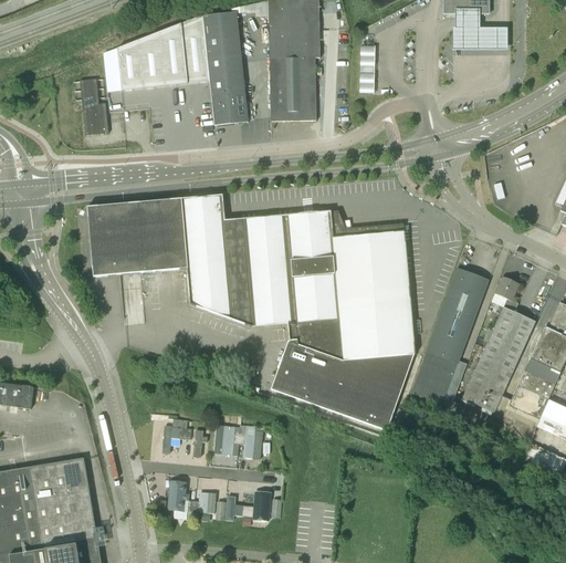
[(268,0),(269,30),(320,30),(318,0),(268,0)]
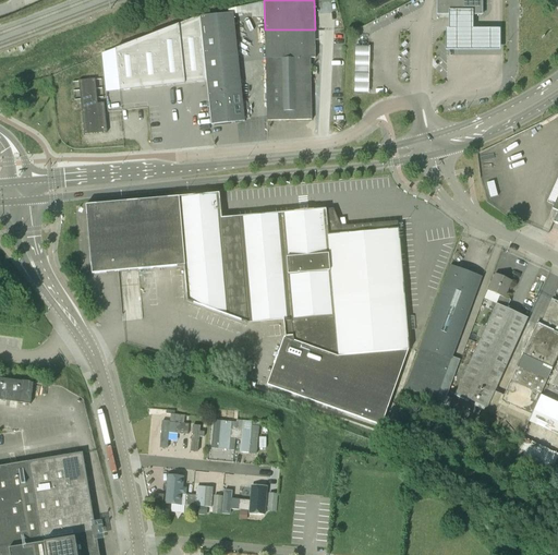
[(438,0),(438,12),(448,11),(472,11),(481,11),(481,0),(438,0)]
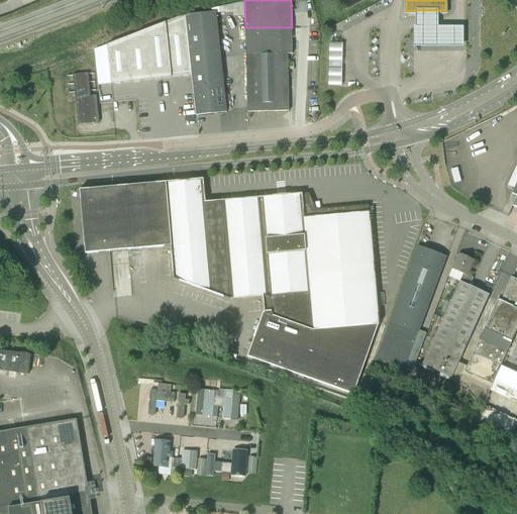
[(216,10),(185,13),(192,73),(196,113),(227,110),(216,10)]
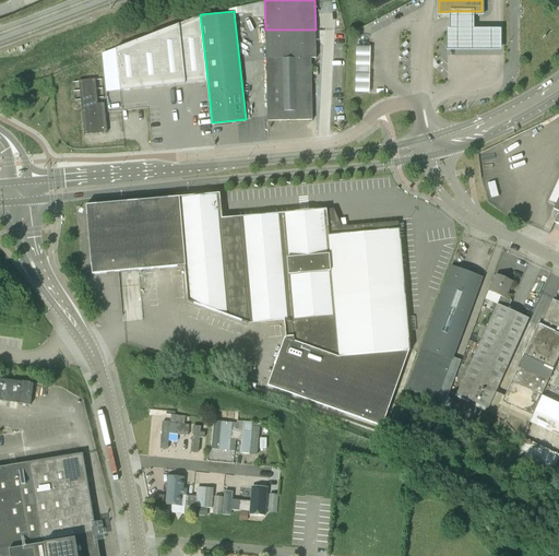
[(449,24),(444,24),(444,47),(500,47),(500,25),(473,25),(473,11),(449,11),(449,24)]
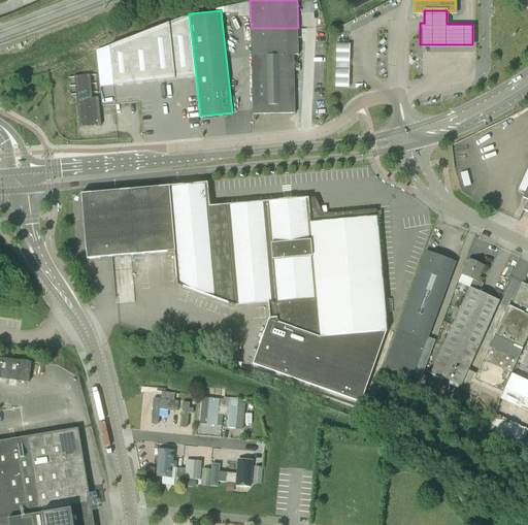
[(116,83),(196,74),(189,13),(169,21),(111,43),(116,83)]
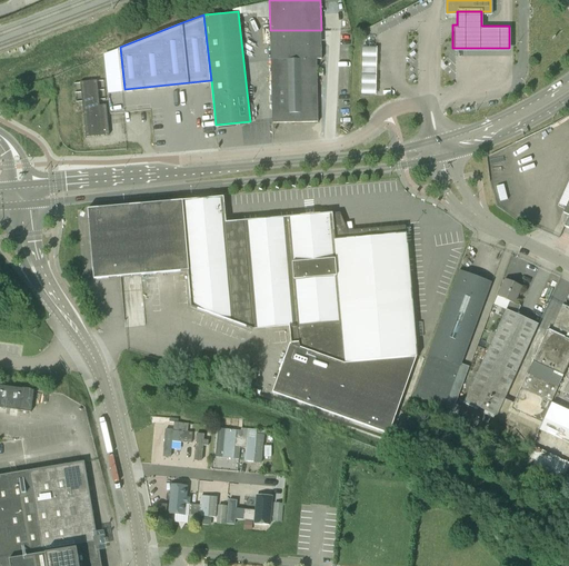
[(271,57),(317,57),(322,57),(321,30),(270,30),(271,57)]
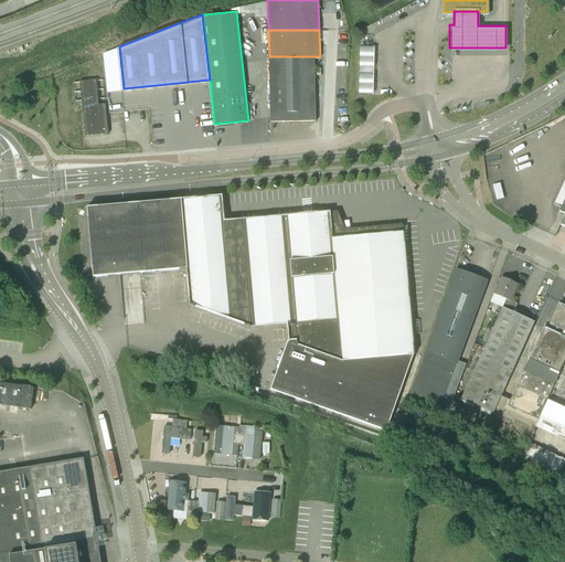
[(360,44),(359,92),(373,92),(374,44),(360,44)]
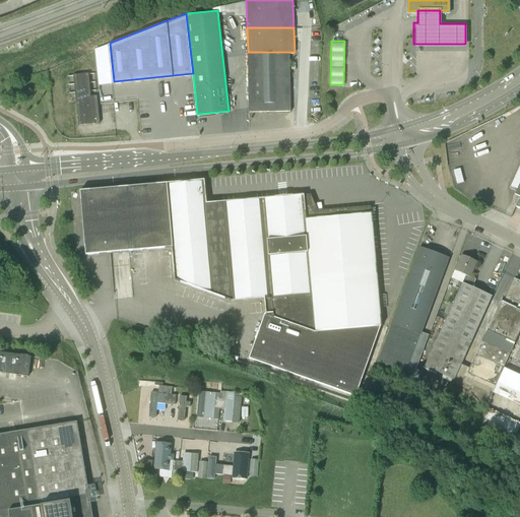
[(290,110),(289,52),(248,52),(249,110),(290,110)]
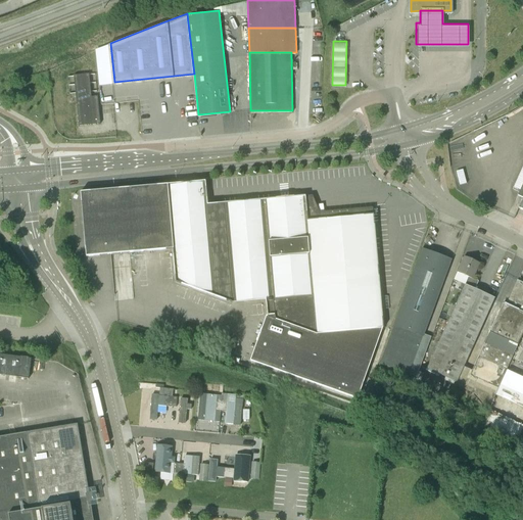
[(77,100),(79,124),(100,121),(98,121),(97,110),(99,110),(97,94),(91,94),(89,72),(74,73),(77,97),(82,97),(82,100),(77,100)]
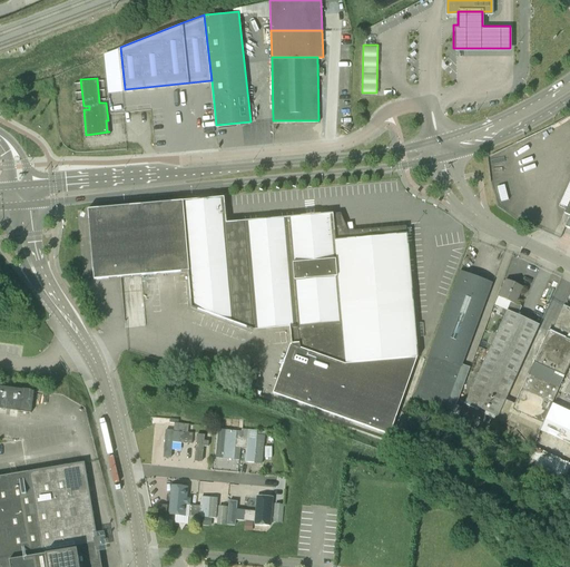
[(226,221),(224,195),(88,207),(94,276),(188,269),(192,304),(253,326),(290,323),(292,341),(293,340),(293,343),(291,342),(274,389),(389,431),(416,354),(406,232),(341,237),(340,228),(334,230),(332,212),(226,221)]
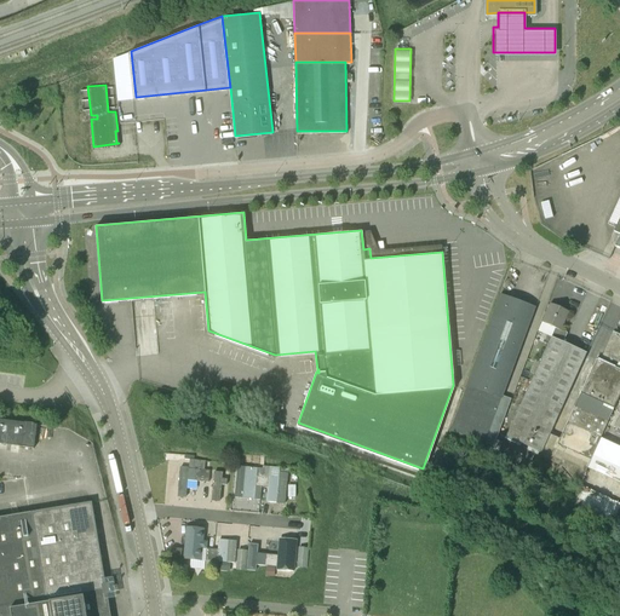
[(503,392),(535,305),(500,292),(468,384),(501,396),(503,392)]
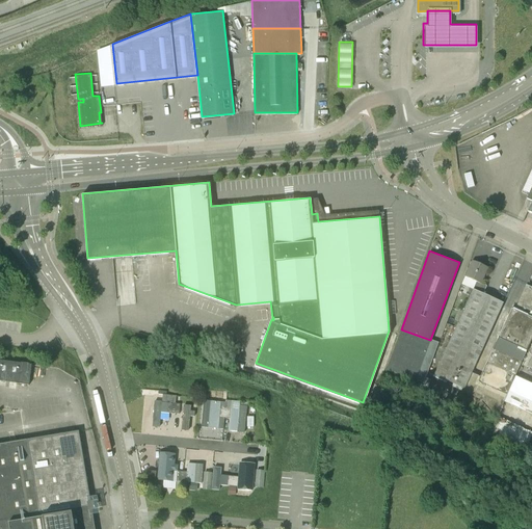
[(464,387),(472,370),(503,300),(483,291),(486,284),(481,281),(487,265),(472,258),(464,274),(476,280),(434,372),(464,387)]
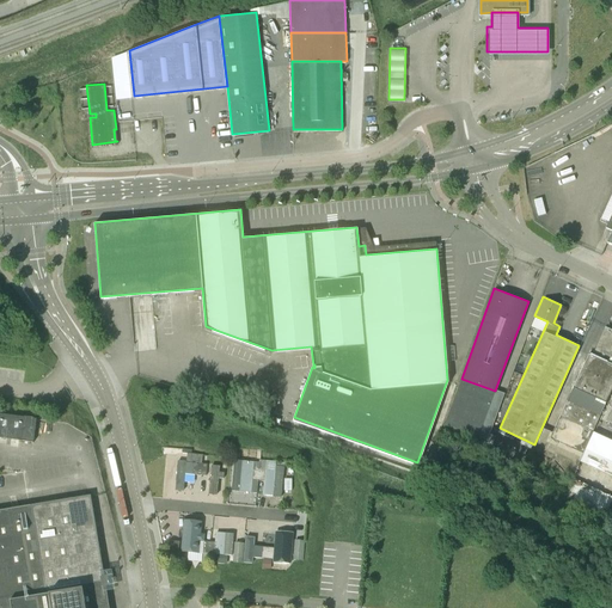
[(543,425),(534,444),(533,447),(552,456),(555,450),(573,458),(564,474),(570,477),(576,464),(611,386),(611,327),(610,326),(597,354),(593,352),(592,352),(588,351),(552,430),(543,425)]
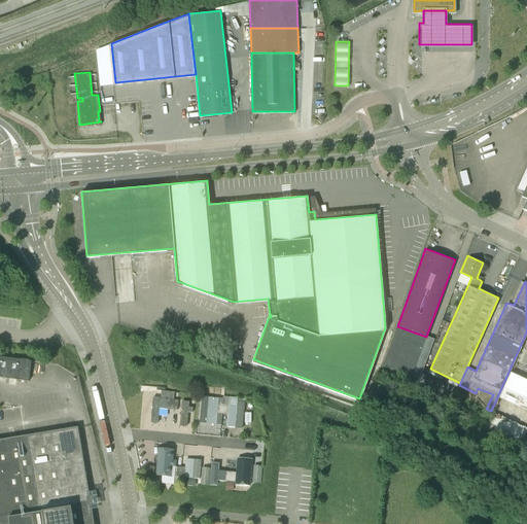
[(412,375),(419,378),(434,337),(427,334),(426,337),(397,326),(383,364),(412,375)]
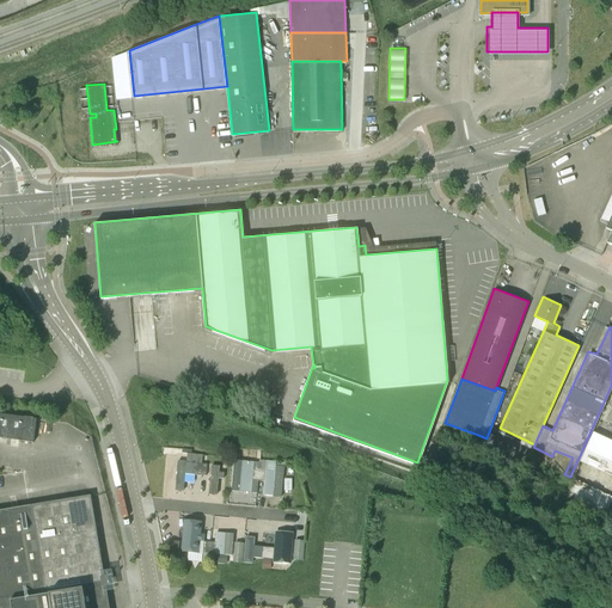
[(0,411),(0,435),(34,440),(36,417),(0,411)]
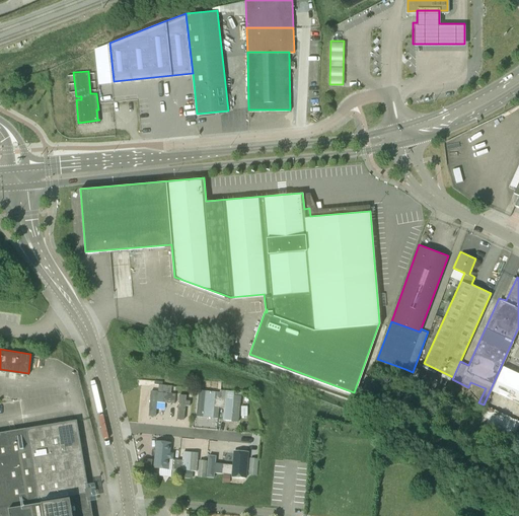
[(498,380),(518,389),(518,372),(503,365),(496,379),(498,380)]
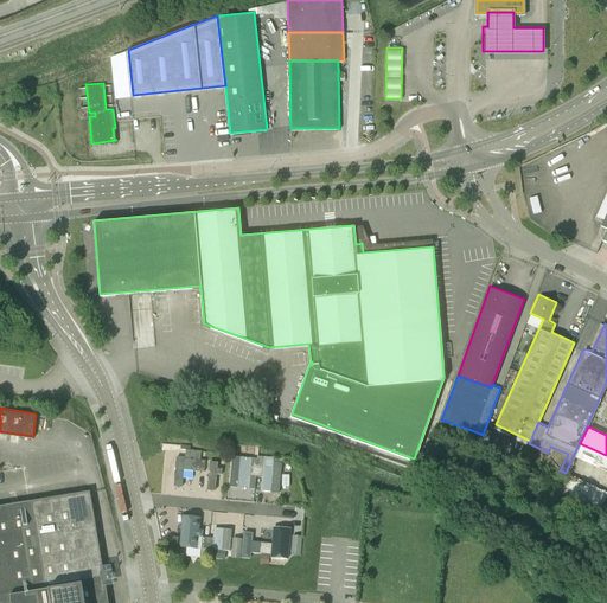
[(606,468),(606,455),(582,444),(577,455),(606,468)]
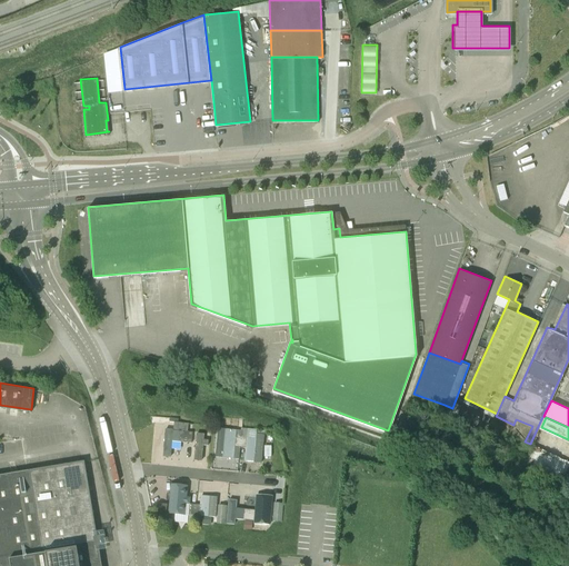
[(236,428),(219,426),(217,454),(232,456),(236,428)]
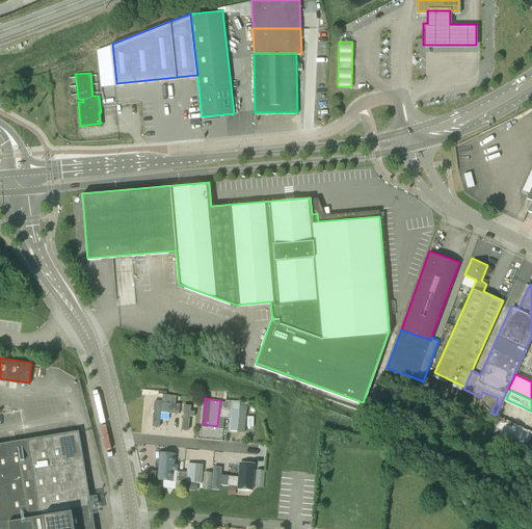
[(164,421),(166,400),(153,399),(151,419),(164,421)]
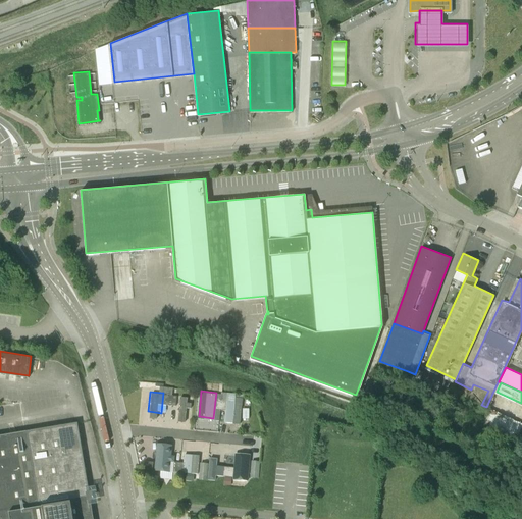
[(185,419),(186,396),(178,395),(177,418),(185,419)]
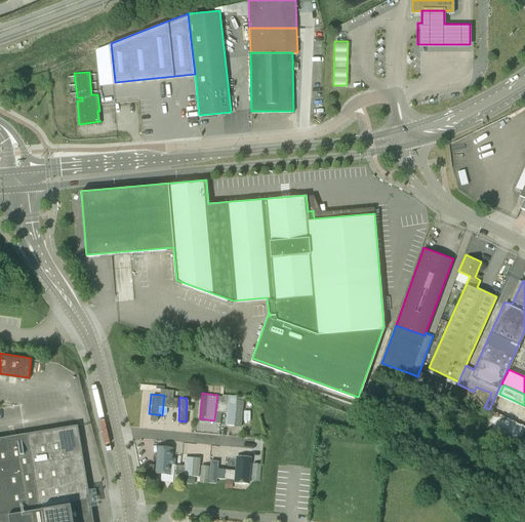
[(241,425),(242,399),(231,399),(230,425),(241,425)]
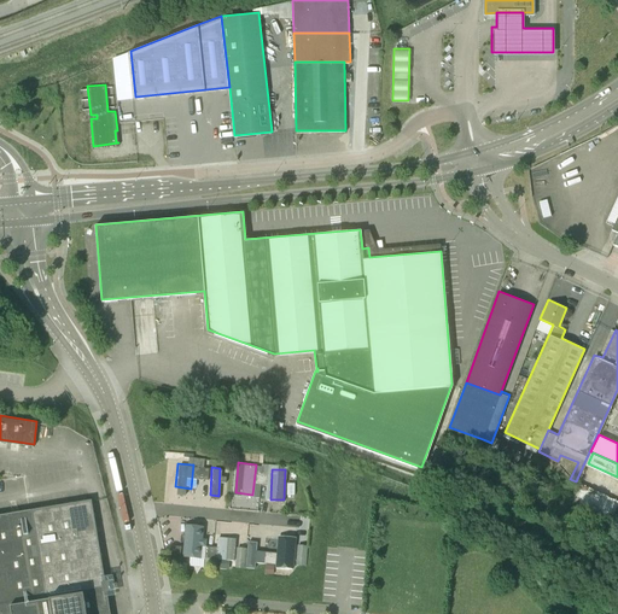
[(606,508),(611,496),(581,481),(575,492),(606,508)]
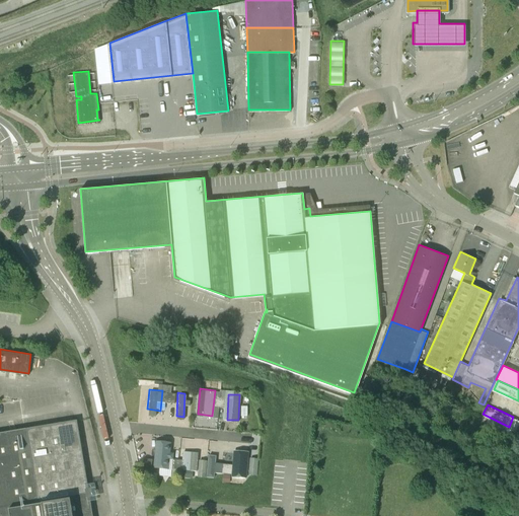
[(77,419),(0,431),(0,515),(92,515),(78,423),(77,419)]
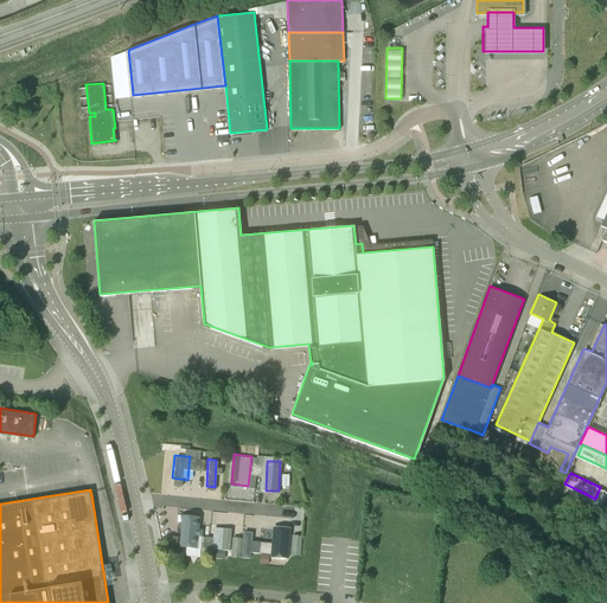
[(195,544),(197,514),(185,513),(181,543),(195,544)]
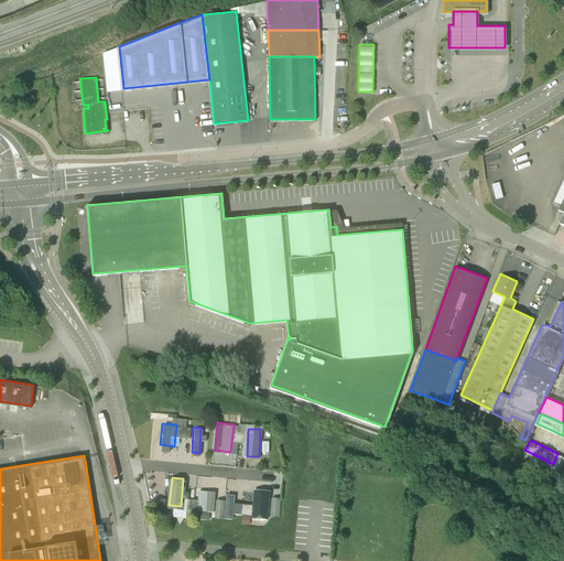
[(266,514),(268,488),(256,487),(253,513),(266,514)]
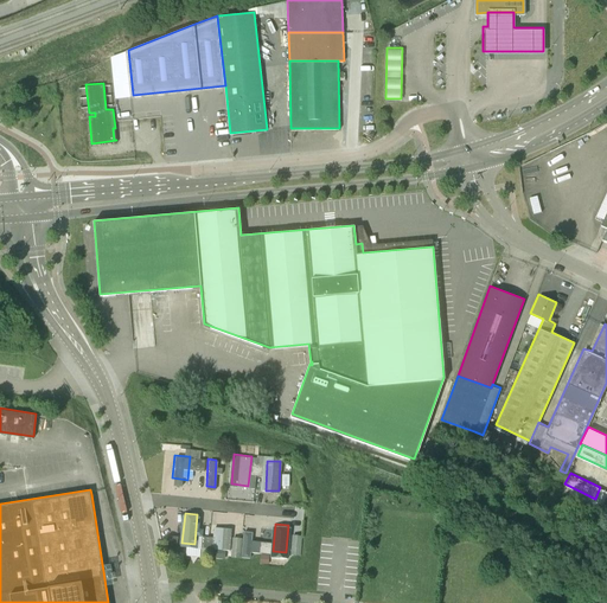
[(228,546),(229,527),(217,526),(216,546),(228,546)]
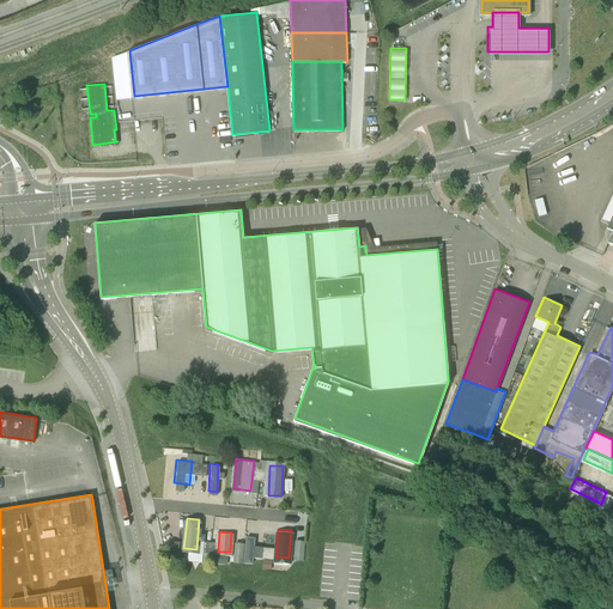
[(256,558),(259,537),(248,536),(246,556),(256,558)]
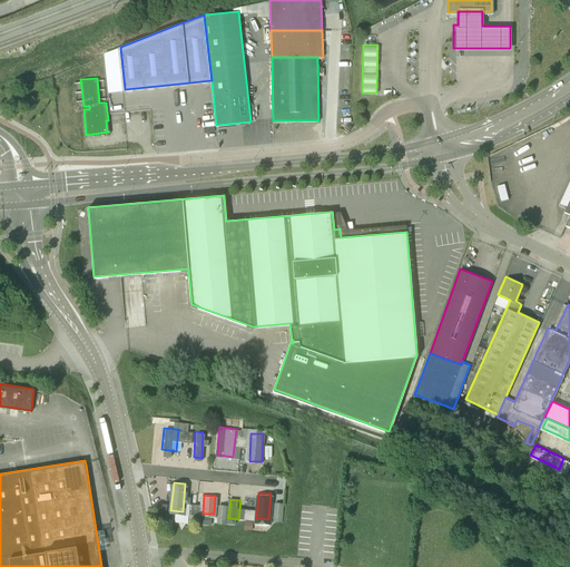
[(275,500),(273,519),(282,520),(284,501),(275,500)]
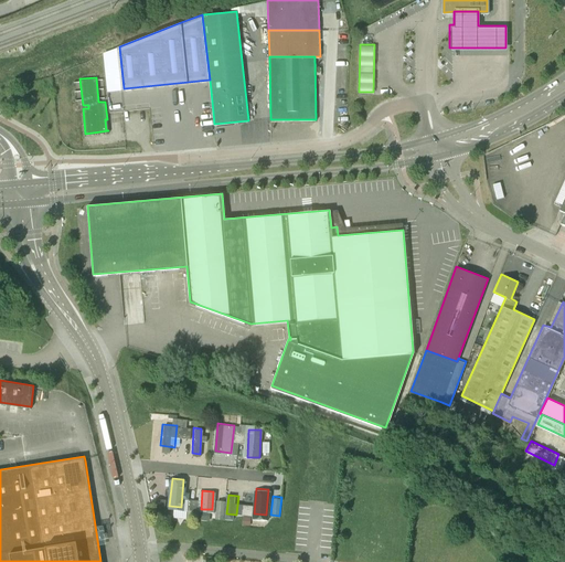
[(163,515),(166,498),(156,497),(155,515),(163,515)]
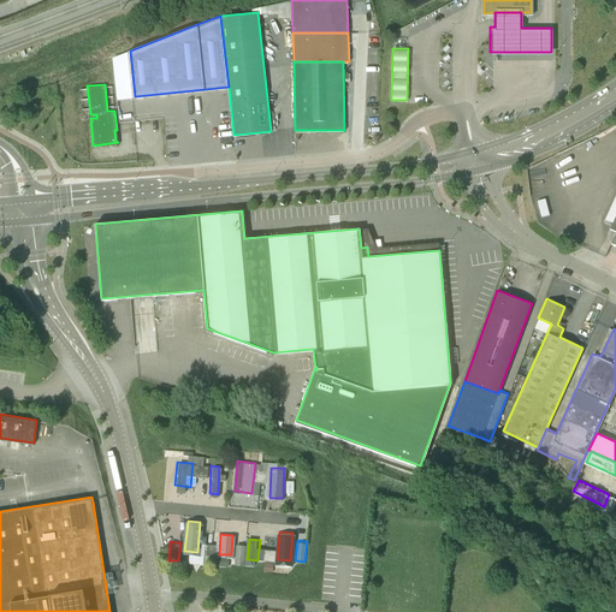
[(236,542),(235,563),(244,564),(246,544),(236,542)]
